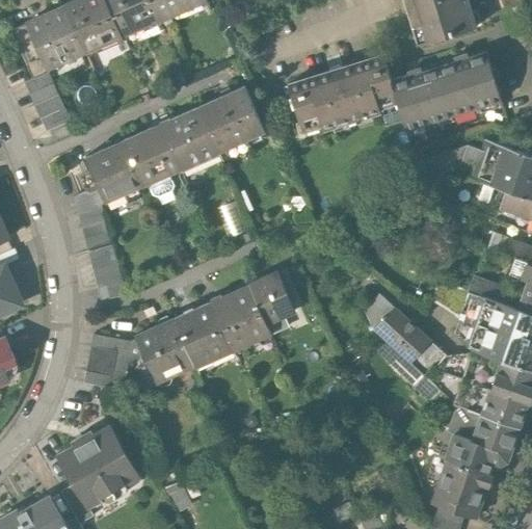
[(87,0),(62,11),(85,61),(123,45),(102,0),(87,0)]
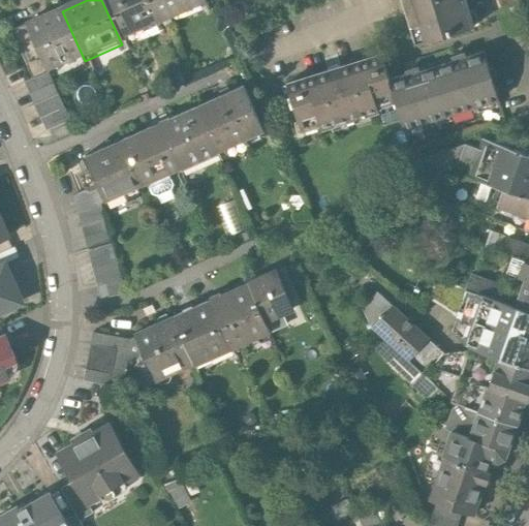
[(148,0),(101,0),(122,44),(161,27),(148,0)]
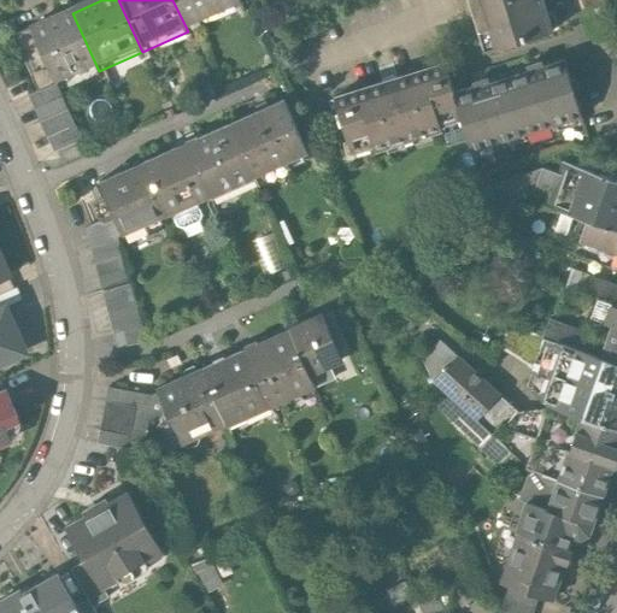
[(235,0),(172,0),(188,31),(240,9),(235,0)]
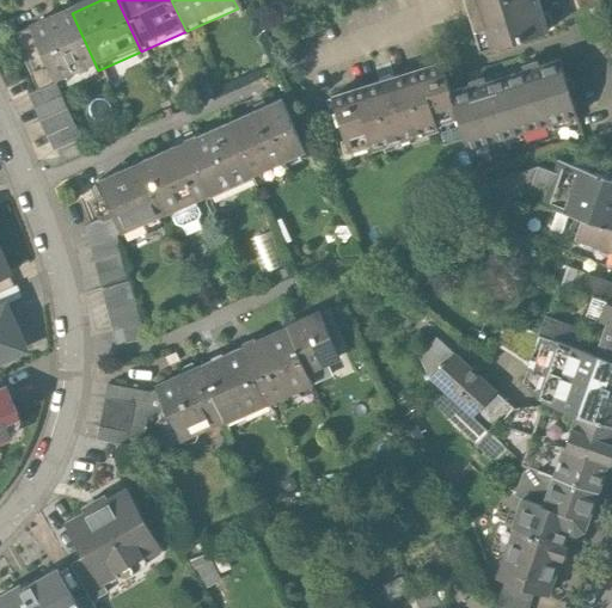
[(465,0),(482,54),(549,35),(538,0),(465,0)]
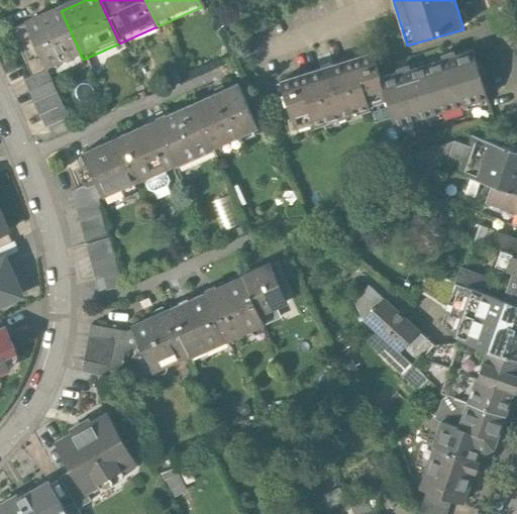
[(516,8),(516,0),(498,0),(510,18),(516,8)]
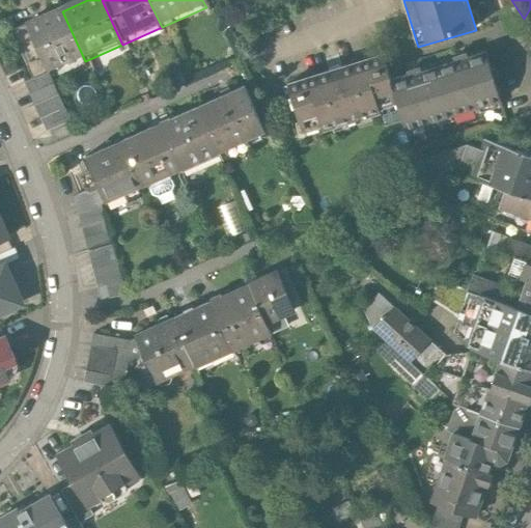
[(24,28),(47,79),(85,61),(62,11),(24,28)]
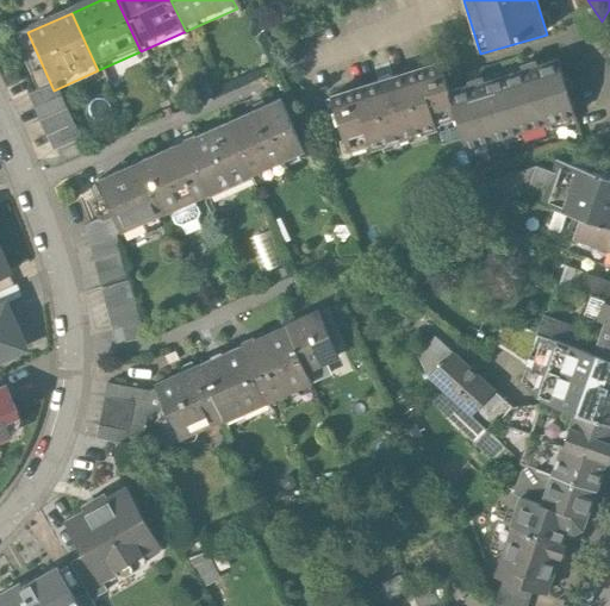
[(37,98),(54,91),(27,32),(11,39),(37,98)]
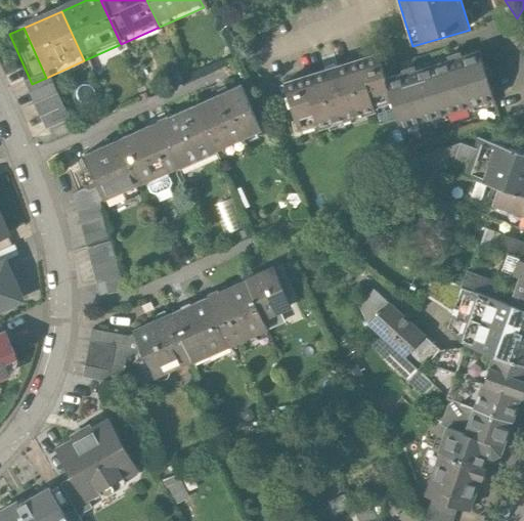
[(431,59),(447,113),(494,98),(478,45),(431,59)]
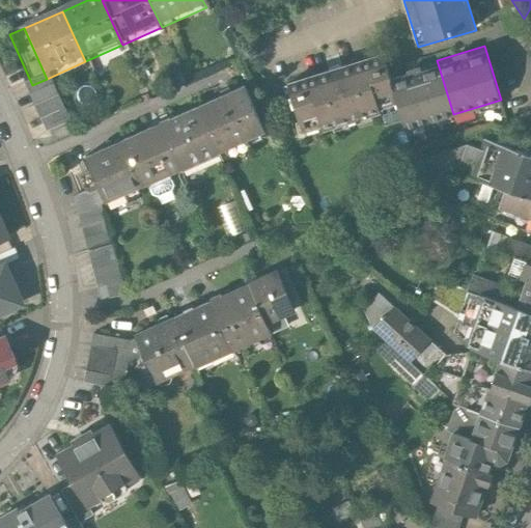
[(383,55),(288,83),(302,129),(322,122),(324,129),(383,111),(381,107),(397,102),(389,74),(383,55)]
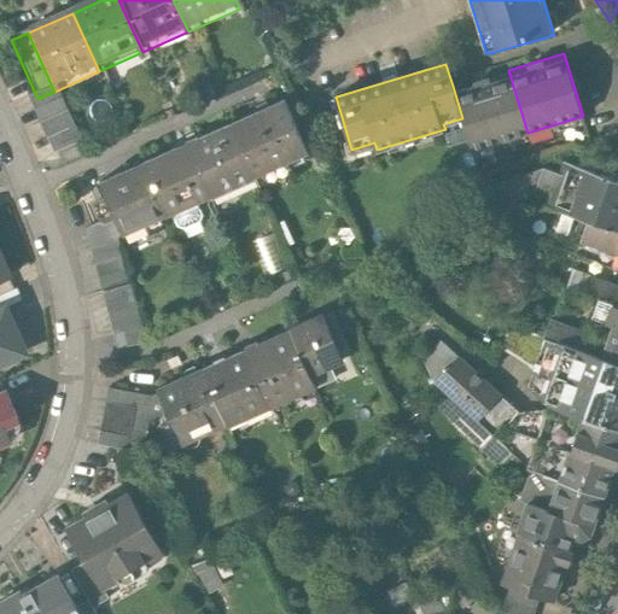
[(528,133),(508,70),(453,86),(462,118),(472,148),(528,133)]
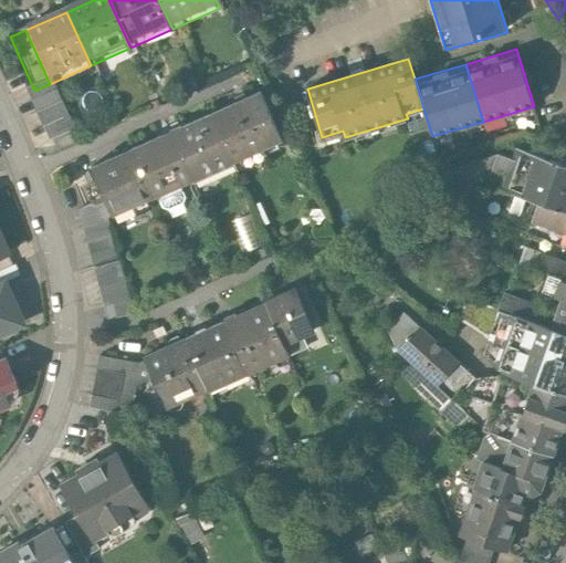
[(50,84),(34,91),(27,94),(50,146),(73,135),(50,84)]
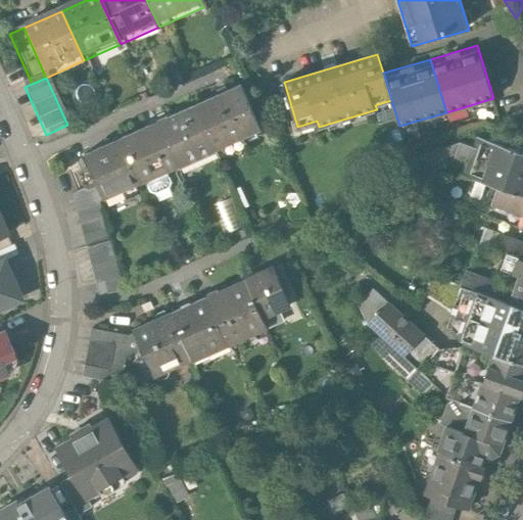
[(193,108),(215,154),(262,133),(241,87),(193,108)]
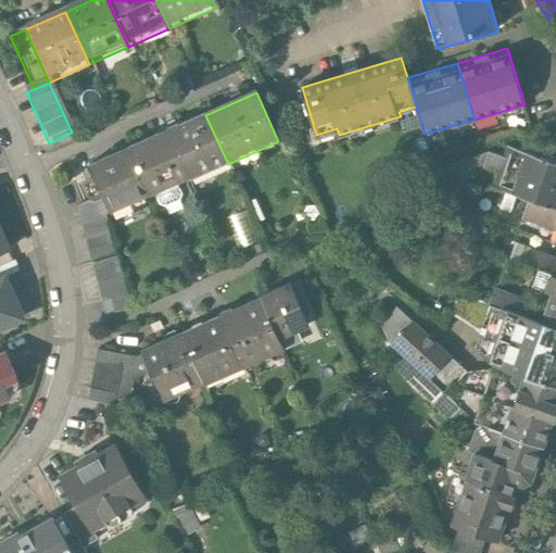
[(205,115),(167,133),(189,181),(228,164),(205,115)]
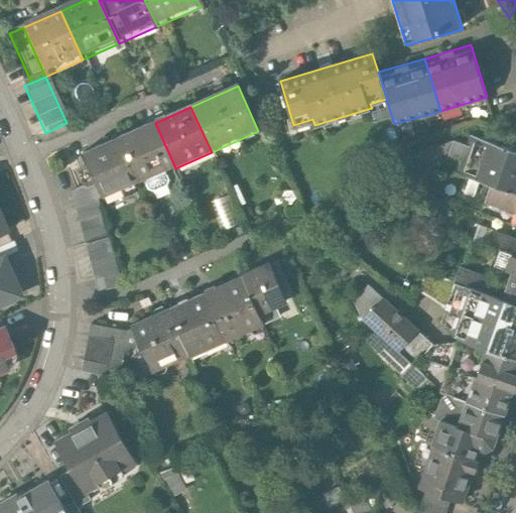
[(118,140),(138,184),(142,183),(164,173),(175,168),(155,123),(118,140)]
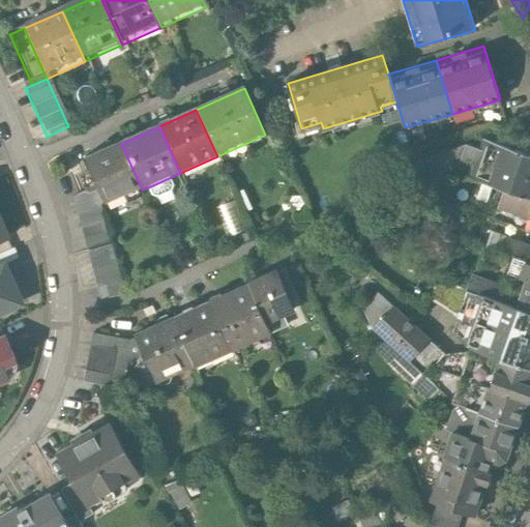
[(492,187),(503,192),(529,200),(529,155),(482,140),(479,149),(473,165),(469,179),(481,183),(492,187)]
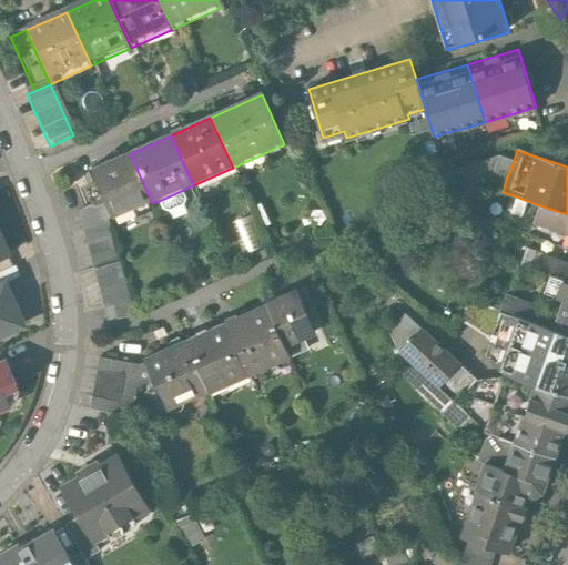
[(130,154),(91,171),(105,203),(113,221),(152,203),(130,154)]
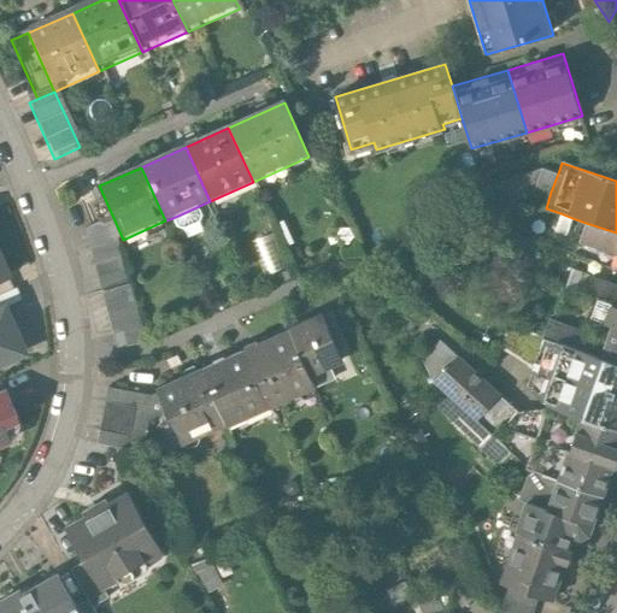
[(551,192),(558,174),(542,168),(493,184),(501,210),(527,202),(522,189),(535,186),(551,192)]
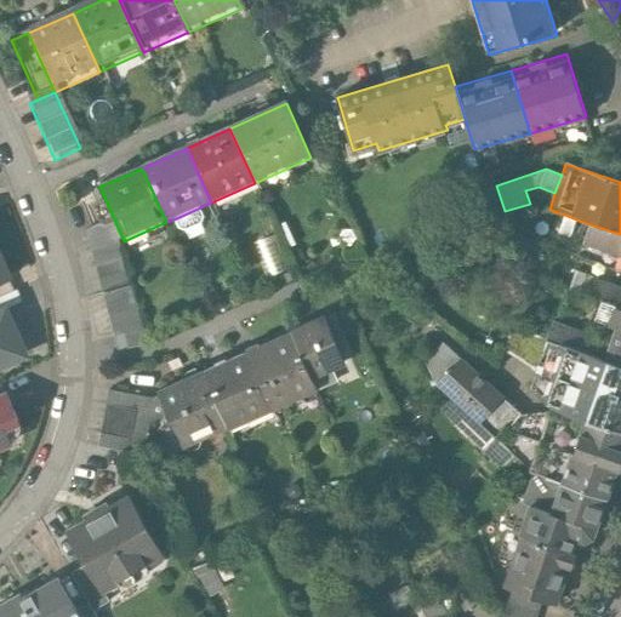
[(198,209),(171,221),(177,230),(184,234),(199,228),(203,221),(198,209)]
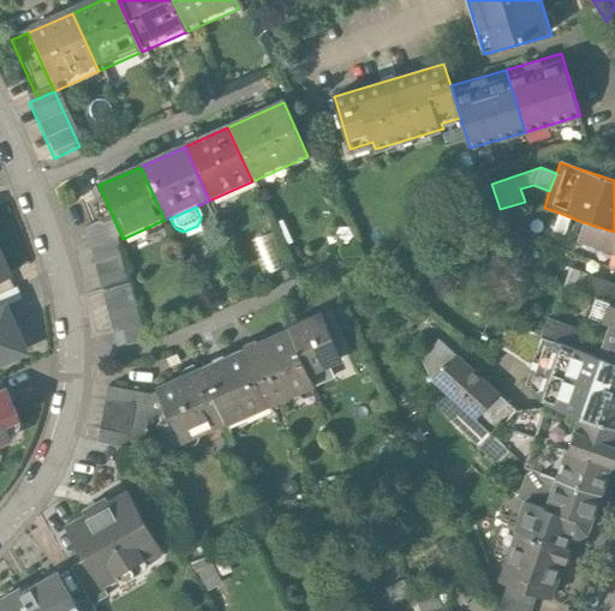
[(548,210),(519,217),(524,233),(551,226),(548,210)]
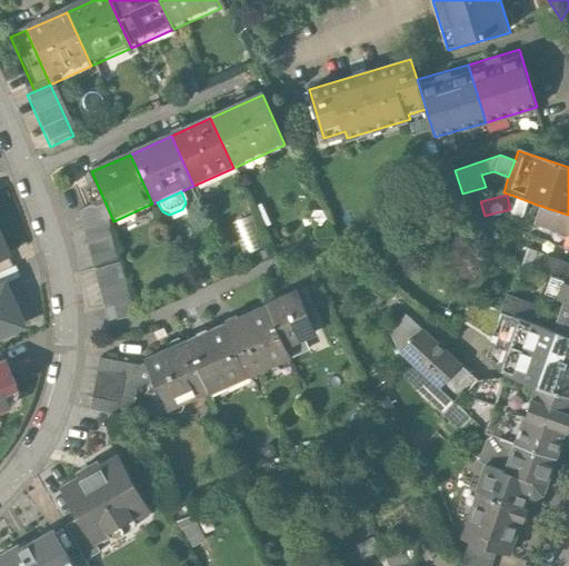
[(528,201),(517,197),(511,215),(522,218),(528,201)]
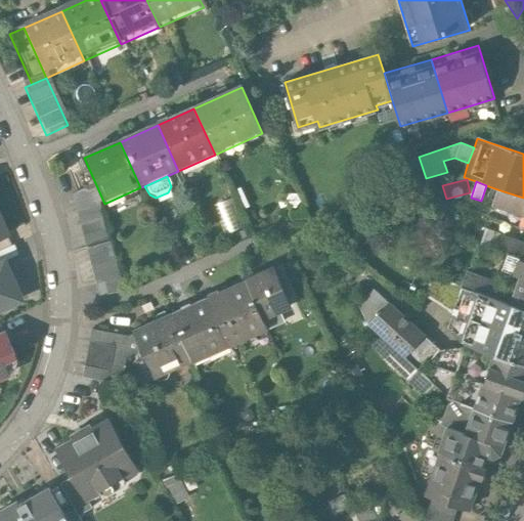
[(104,204),(97,187),(72,199),(87,253),(99,300),(124,297),(98,207),(104,204)]
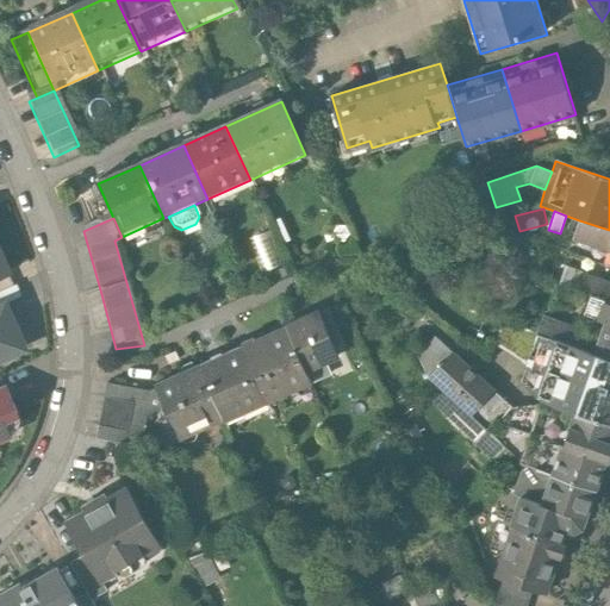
[(572,241),(609,254),(609,230),(579,220),(572,241)]
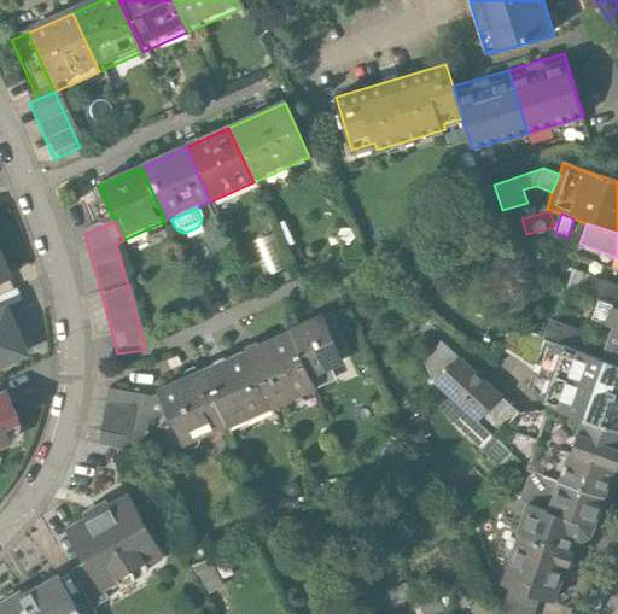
[(502,233),(487,227),(482,243),(497,249),(502,233)]
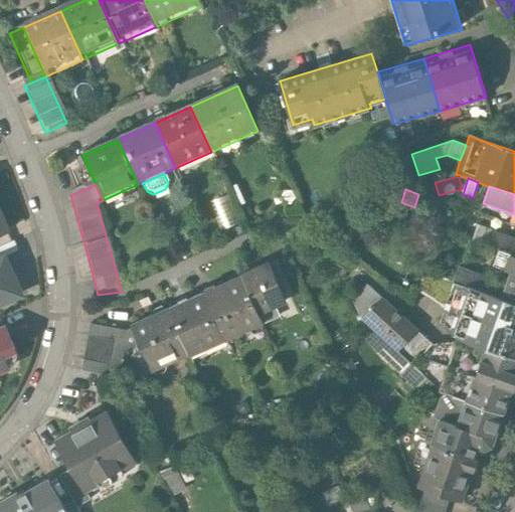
[(227,198),(209,206),(222,234),(239,227),(227,198)]
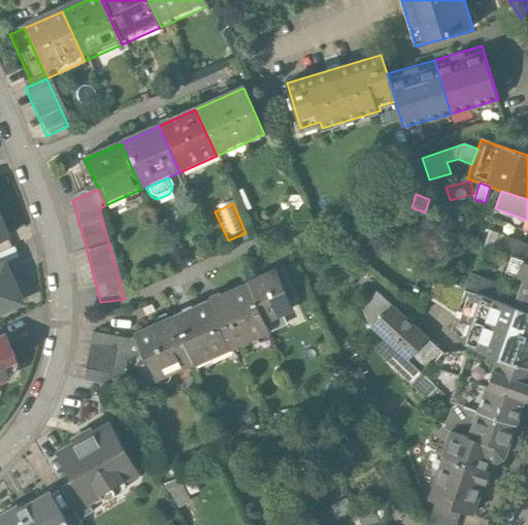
[(0,245),(8,241),(0,222),(0,245)]
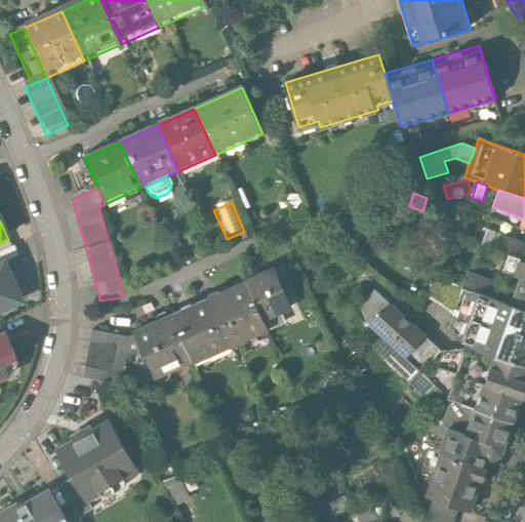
[(482,241),(519,254),(523,256),(524,250),(524,242),(486,228),(482,241)]
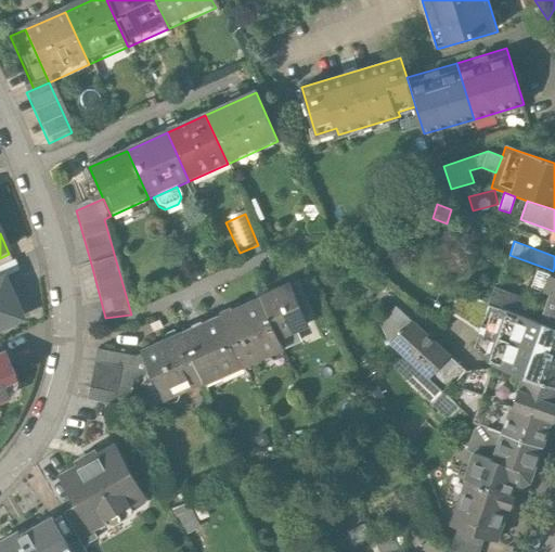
[(0,271),(14,266),(9,254),(0,258),(0,271)]
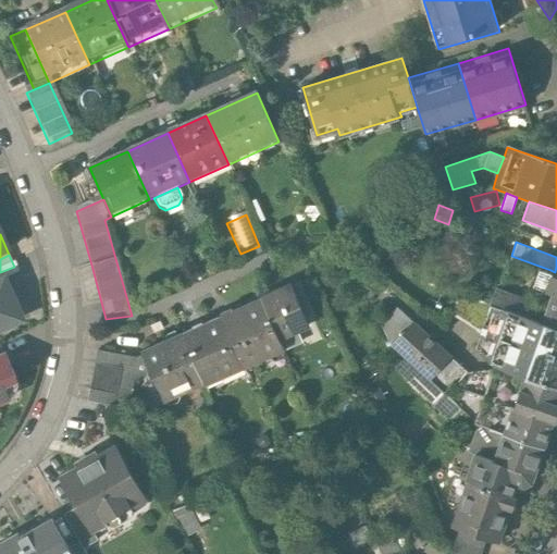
[(20,280),(14,267),(0,272),(0,285),(1,287),(13,283),(20,280)]
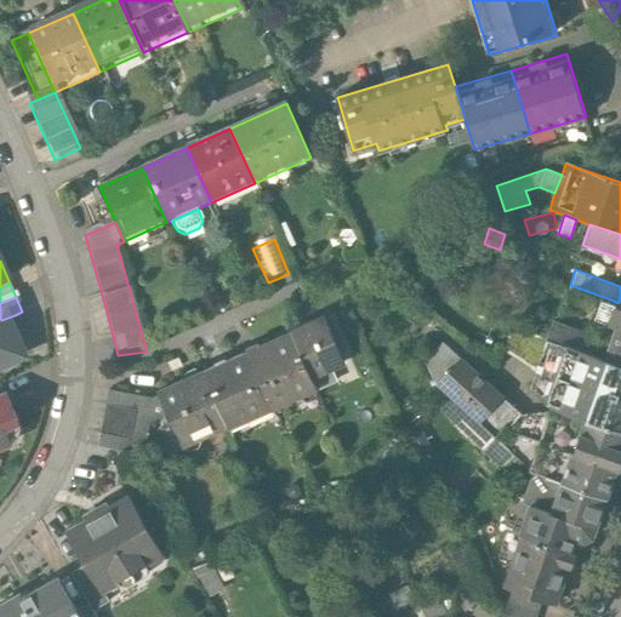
[(607,323),(611,325),(620,327),(620,303),(619,303),(614,301),(607,323)]
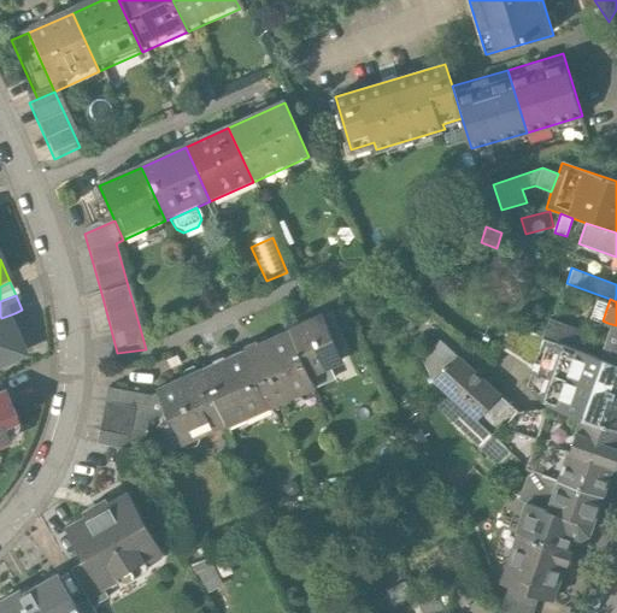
[(322,311),(289,326),(317,388),(334,381),(327,366),(344,359),(322,311)]
